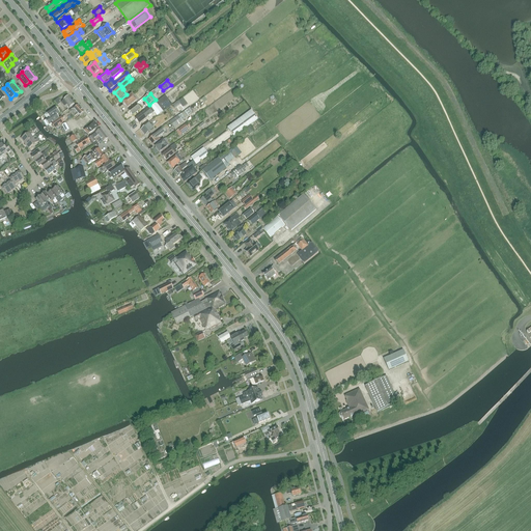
[(128,108),(137,101),(132,94),(123,102),(123,103),(123,104),(124,105),(126,106),(128,108)]
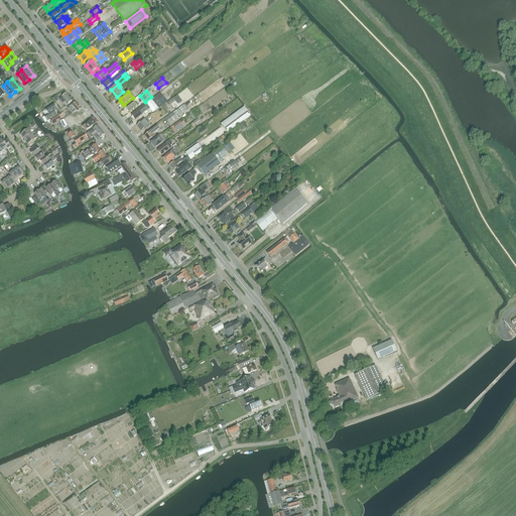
[(155,104),(163,97),(160,93),(152,99),(155,104)]
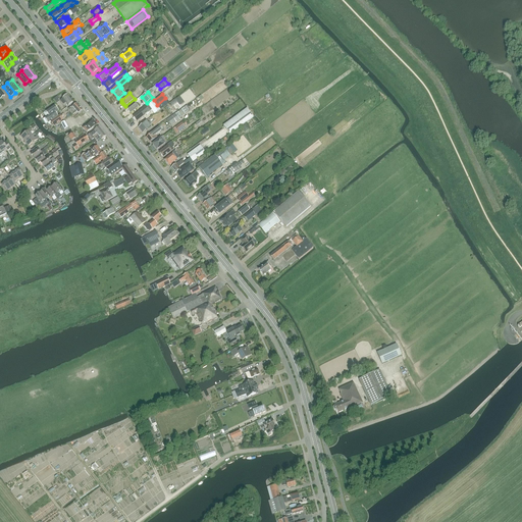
[(68,106),(73,102),(67,95),(62,99),(60,101),(63,105),(66,103),(68,106)]
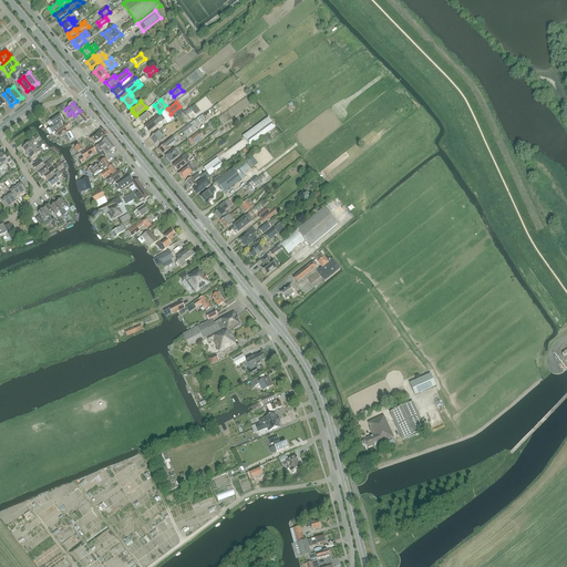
[(166,110),(145,127),(148,133),(156,126),(165,120),(168,124),(174,120),(166,110)]
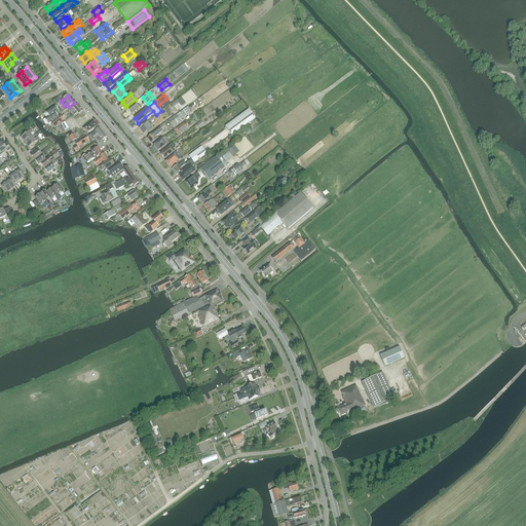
[(139,109),(135,104),(127,109),(132,114),(139,109)]
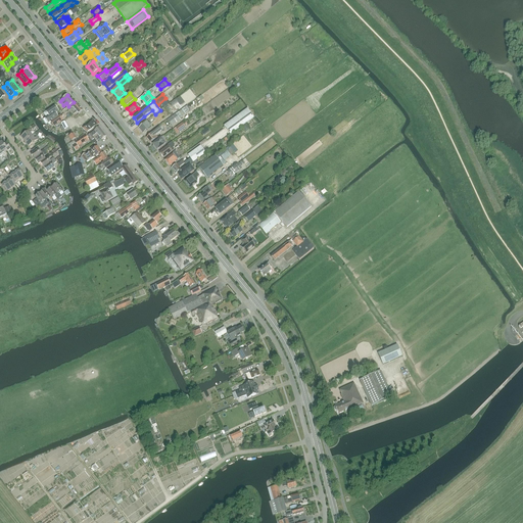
[(83,110),(78,104),(77,104),(73,107),(70,108),(68,109),(74,115),(76,112),(75,112),(77,111),(79,113),(83,110)]
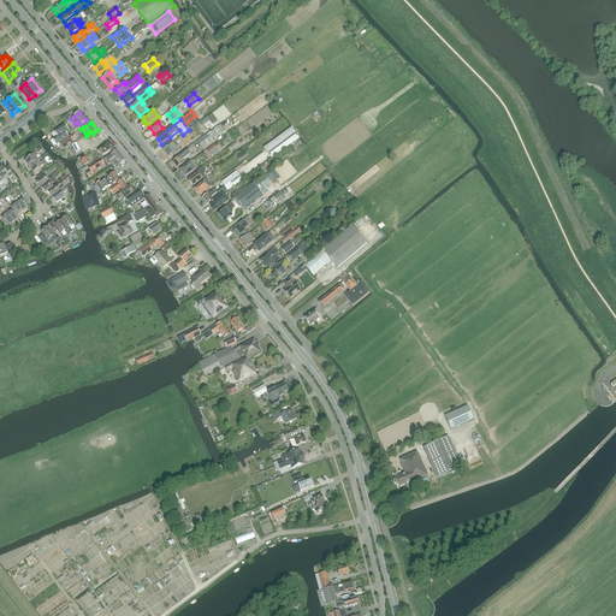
[(65,134),(69,131),(64,124),(54,131),(58,136),(53,140),(57,146),(61,142),(69,137),(65,134)]
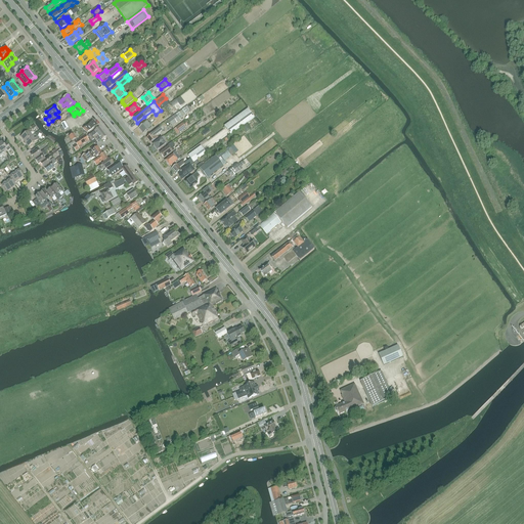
[(187,105),(182,111),(185,115),(188,113),(190,110),(187,105)]
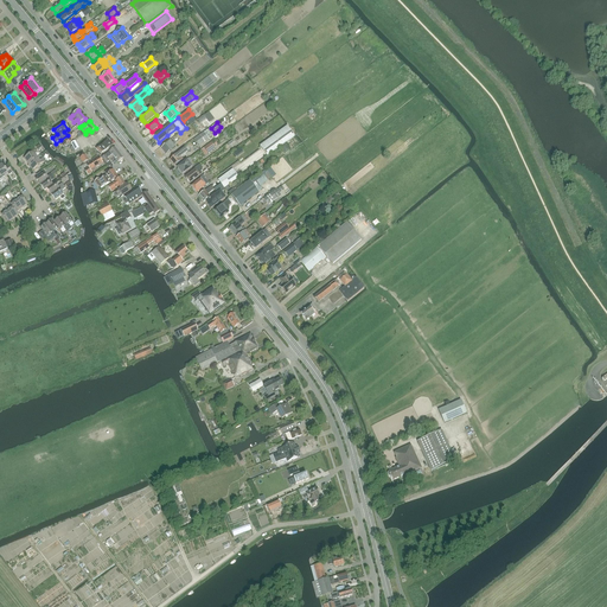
[(260,146),(261,148),(267,157),(294,136),(287,127),(260,146)]
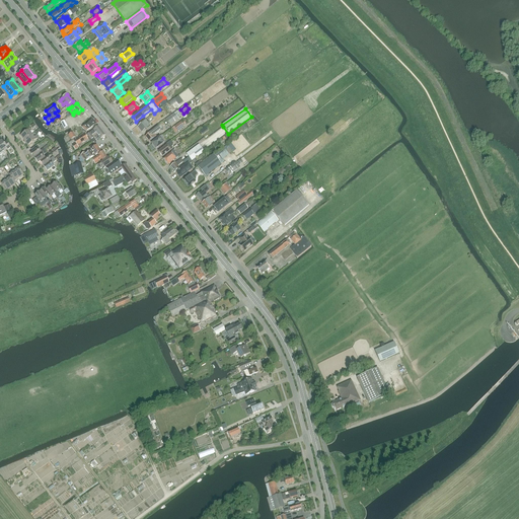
[(88,118),(82,112),(74,119),(79,125),(85,125),(87,124),(84,121),(88,118)]
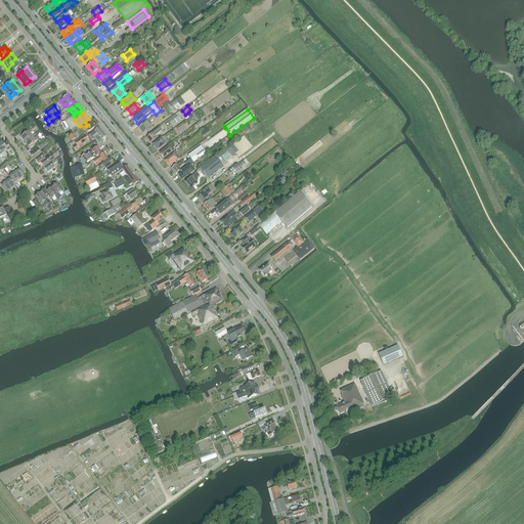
[(179,113),(168,121),(172,127),(180,121),(180,120),(183,117),(179,113)]
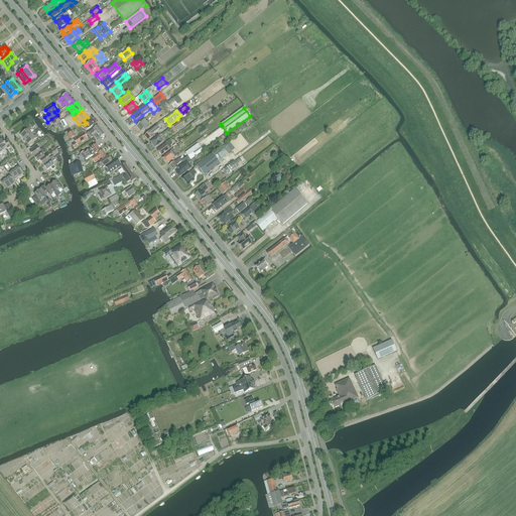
[(53,126),(62,119),(59,114),(49,121),(53,126)]
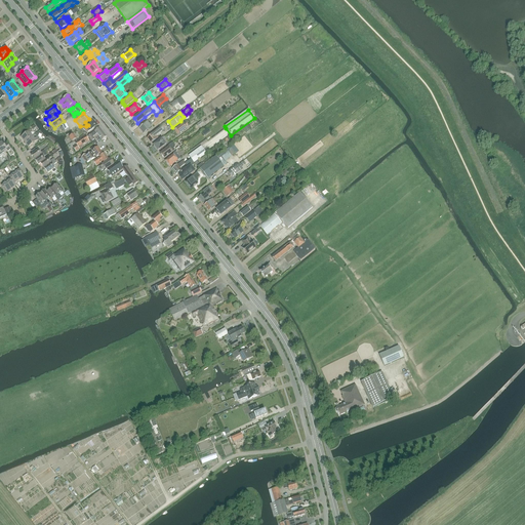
[(97,126),(93,121),(87,127),(83,128),(87,133),(91,130),(94,128),(94,129),(97,126)]
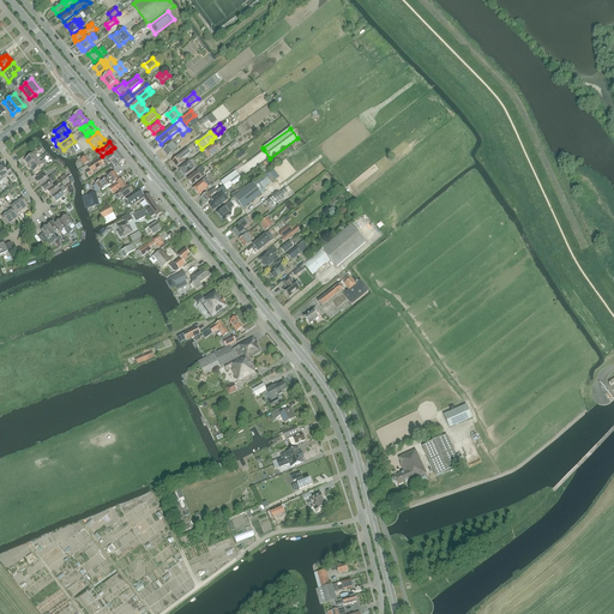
[(173,143),(163,150),(168,157),(178,150),(176,148),(178,146),(175,144),(174,145),(173,143)]
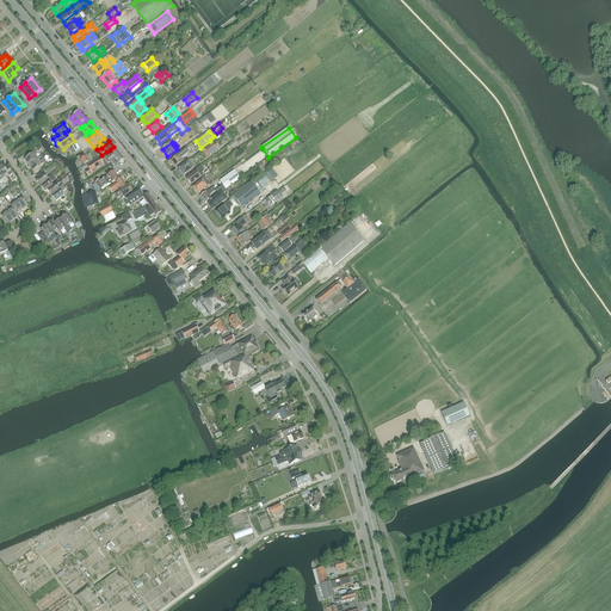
[(213,143),(205,149),(209,155),(217,149),(213,143)]
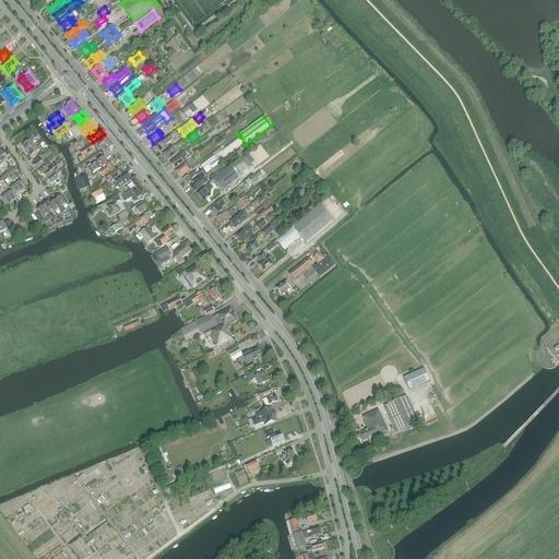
[(158,145),(156,147),(161,153),(167,149),(165,146),(173,140),(169,135),(158,144),(158,145)]
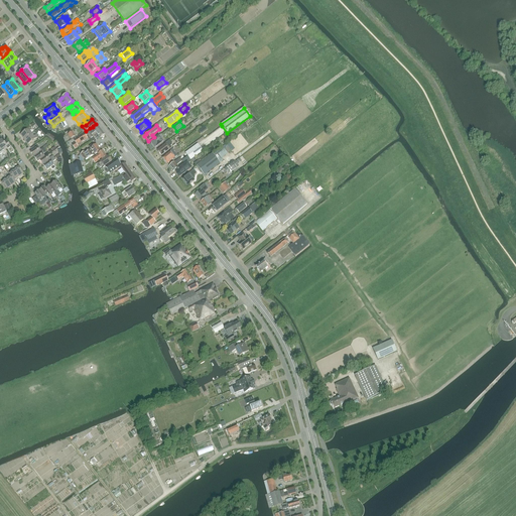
[(98,126),(87,134),(90,139),(93,137),(92,135),(95,132),(100,138),(105,135),(98,126)]
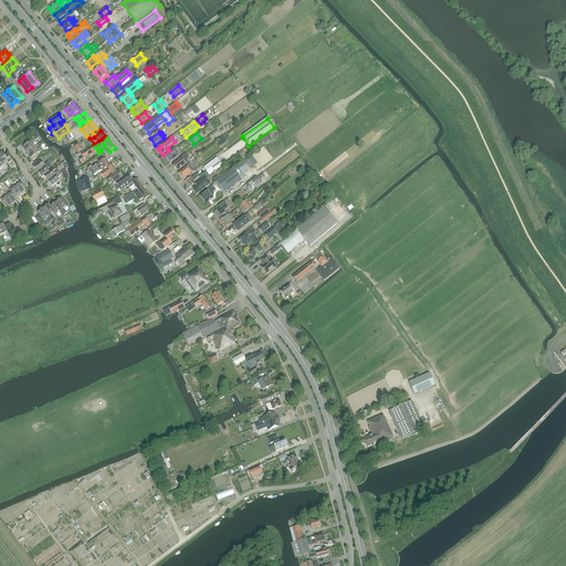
[(27,153),(35,147),(33,144),(35,143),(33,139),(22,147),(27,153)]
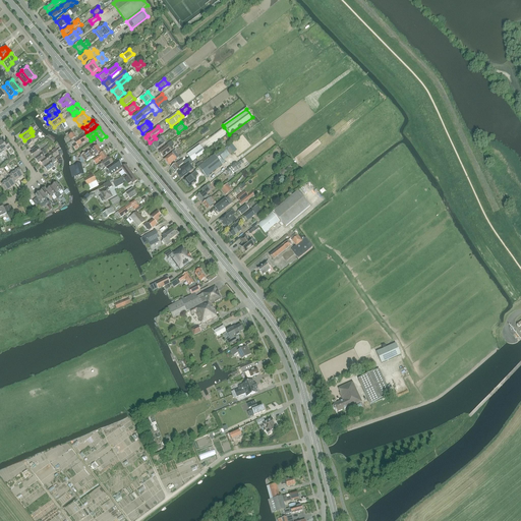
[(74,141),(76,145),(73,147),(75,151),(78,149),(82,146),(81,145),(89,139),(84,134),(76,140),(74,141)]
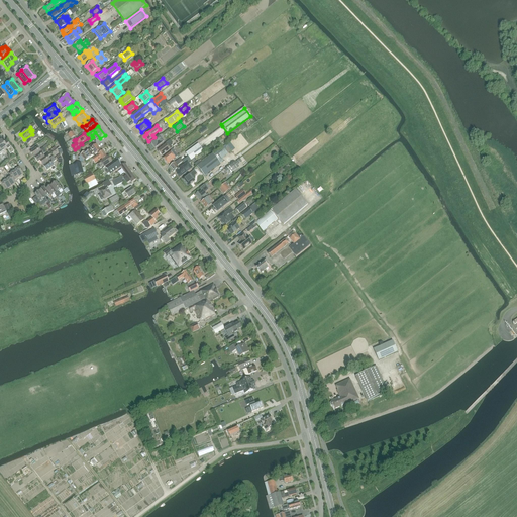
[(34,136),(32,134),(24,139),(27,144),(37,137),(36,135),(34,136)]
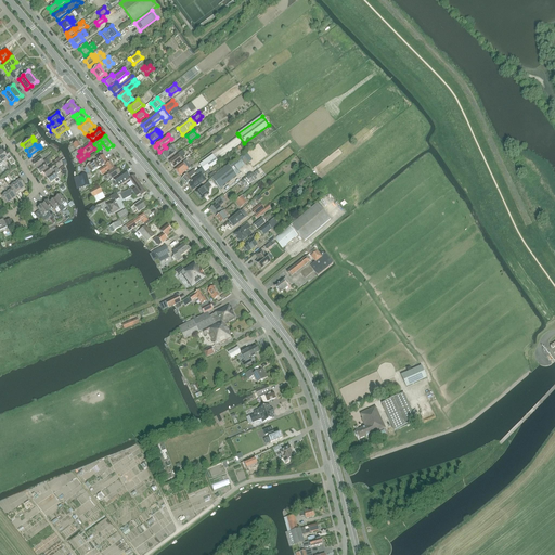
[(176,147),(173,145),(162,154),(163,155),(162,155),(165,159),(166,159),(167,159),(176,153),(172,149),(176,147)]
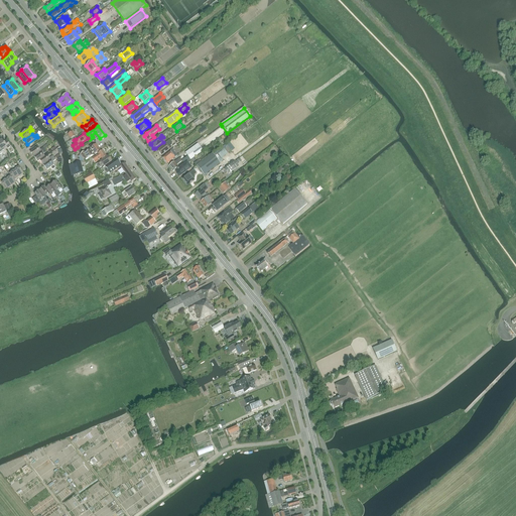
[(0,148),(3,152),(7,149),(11,154),(14,151),(8,143),(5,144),(2,139),(0,140),(0,148)]
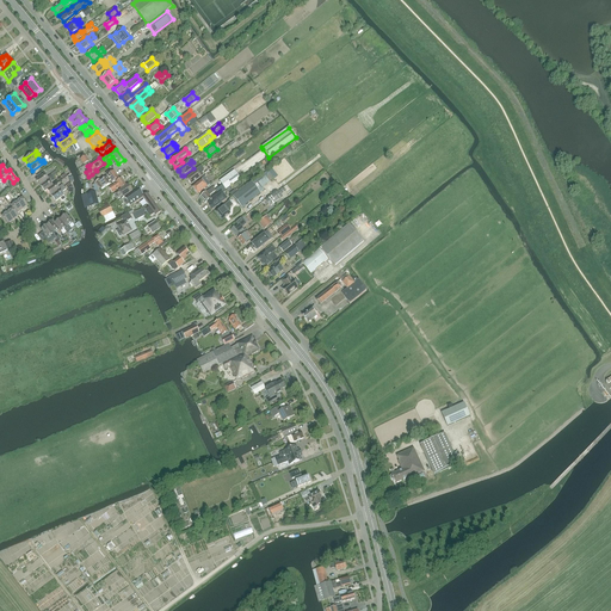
[(193,174),(187,179),(191,184),(198,179),(203,174),(202,173),(203,172),(203,170),(201,166),(195,171),(196,172),(193,174)]
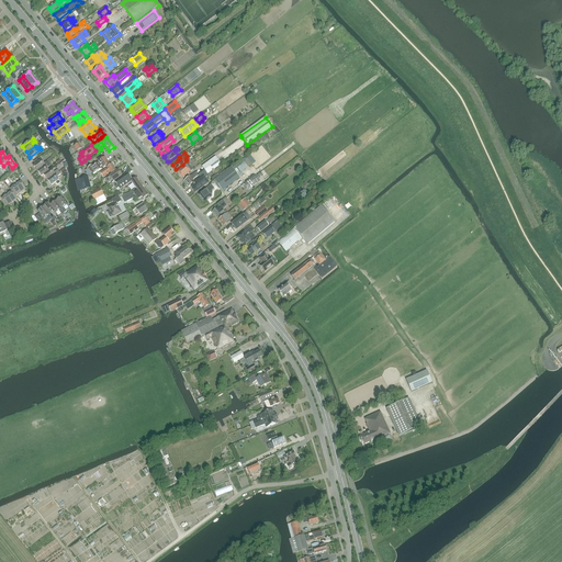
[(87,173),(86,173),(88,177),(88,176),(92,176),(101,169),(100,167),(101,166),(103,168),(110,164),(104,157),(102,159),(101,157),(98,159),(99,161),(97,163),(98,164),(96,165),(94,164),(88,168),(91,173),(88,175),(87,173)]
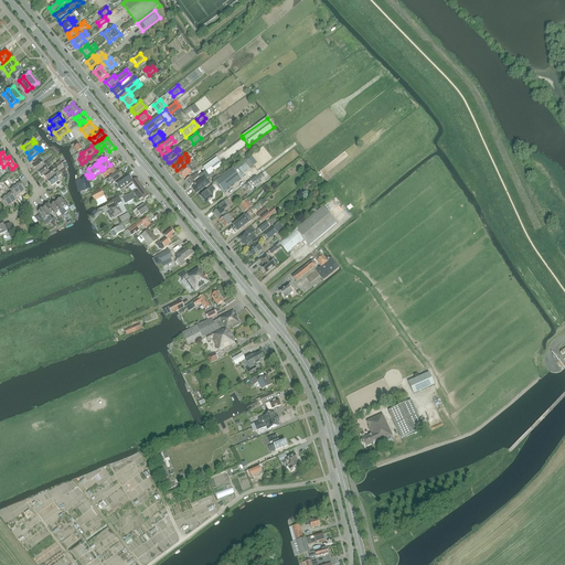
[(222,166),(216,158),(203,168),(209,176),(222,166)]
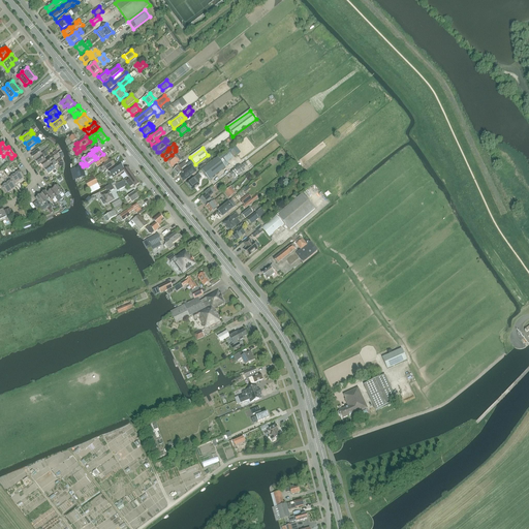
[(35,161),(47,153),(44,151),(41,154),(37,149),(32,152),(33,155),(31,156),(35,161)]
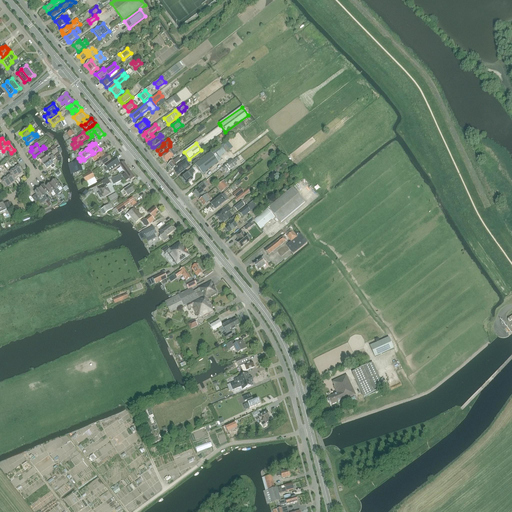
[(38,161),(40,160),(45,156),(43,153),(46,150),(45,148),(34,156),(38,161)]
